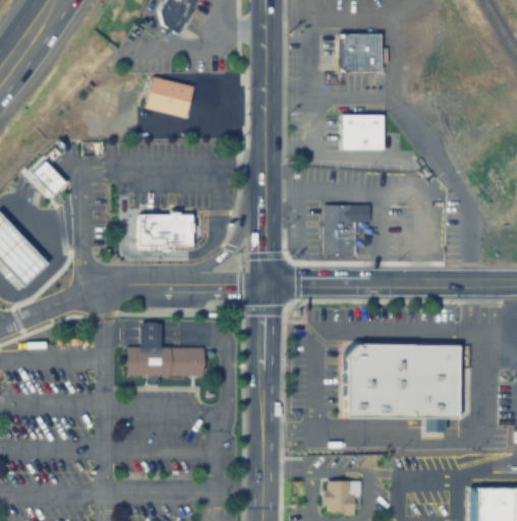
[(166,0),(196,0),(178,32),(165,23),(160,10),(166,0)]
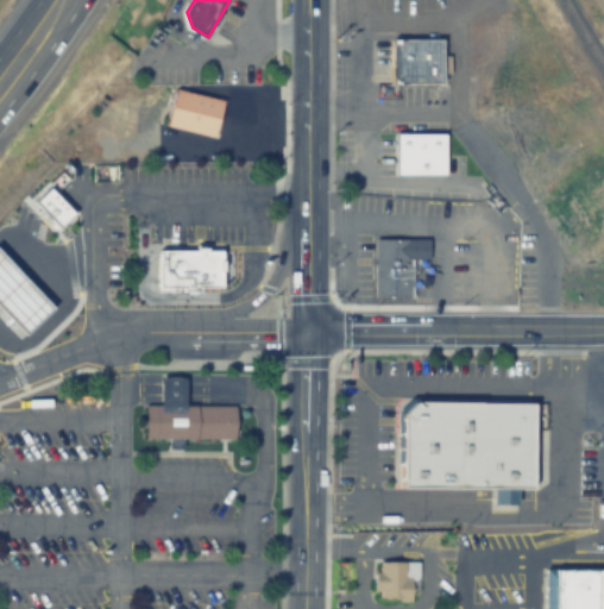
[(397,41),(397,85),(446,85),(446,41),(397,41)]
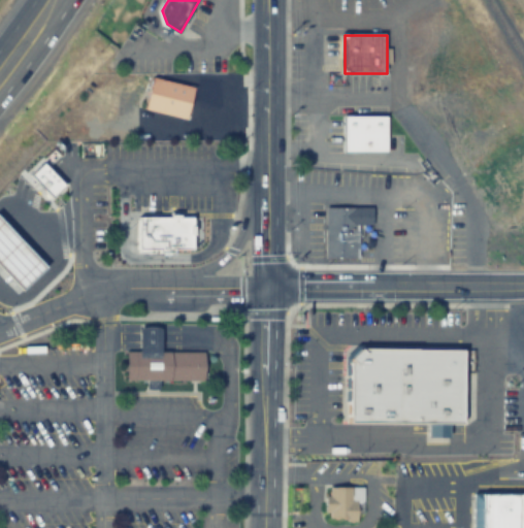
[(148,108),(188,119),(196,89),(156,77),(148,108)]
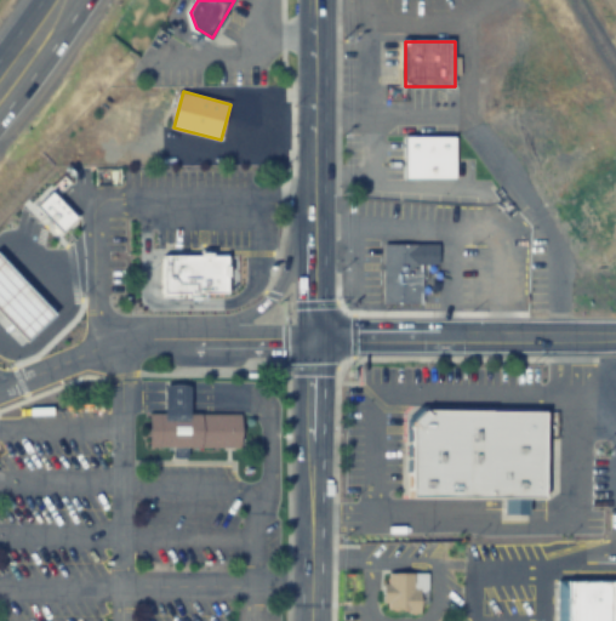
[(408,137),(457,136),(457,180),(408,180),(408,137)]
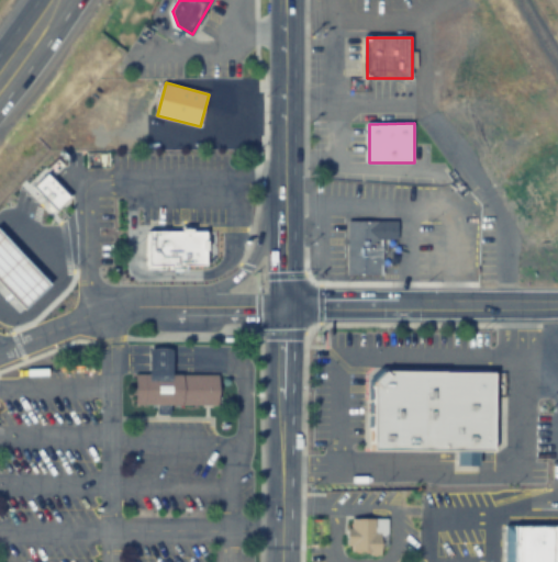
[(350,222),(349,274),(366,274),(366,222),(350,222)]
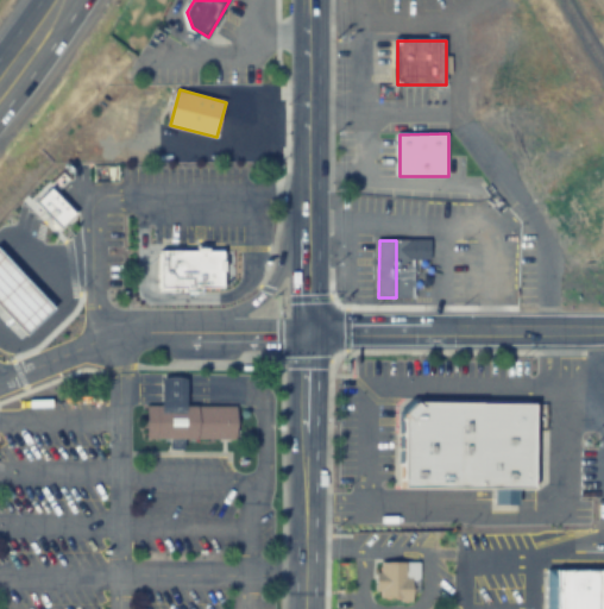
[(162,288),(227,288),(226,249),(162,249),(162,288)]
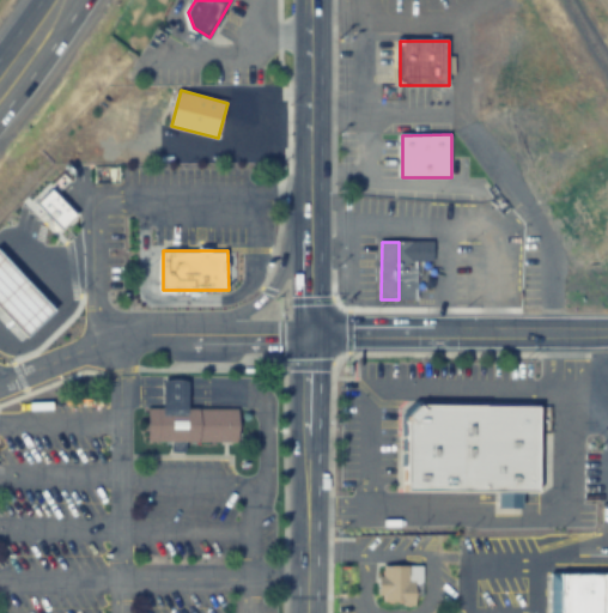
[(150,441),(174,441),(174,451),(188,453),(188,442),(239,442),(241,410),(189,410),(189,382),(166,382),(166,408),(150,408),(150,441)]
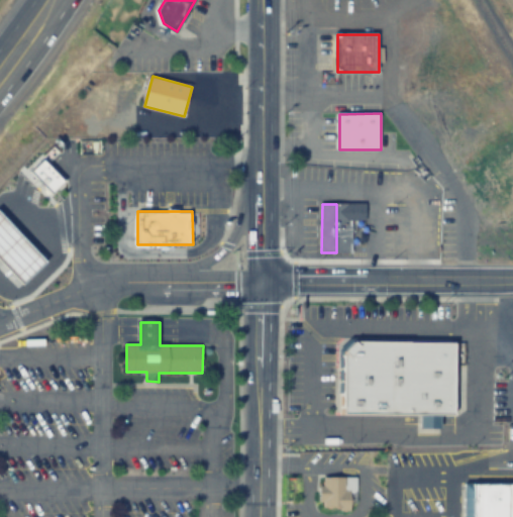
[(346,411),(455,411),(457,340),(360,340),(347,350),(346,411)]
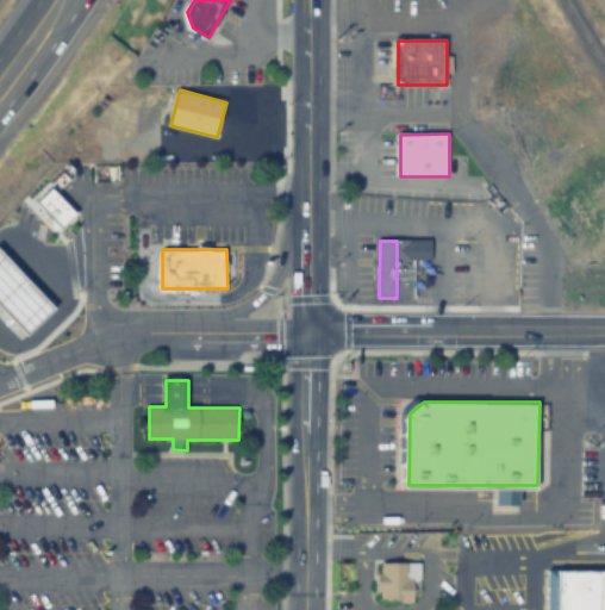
[(417,562),(381,562),(381,599),(417,599),(417,562)]
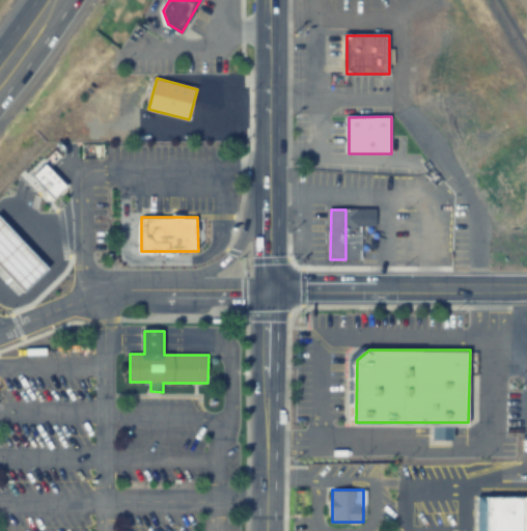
[(481,530),(526,530),(526,496),(482,497),(481,530)]
